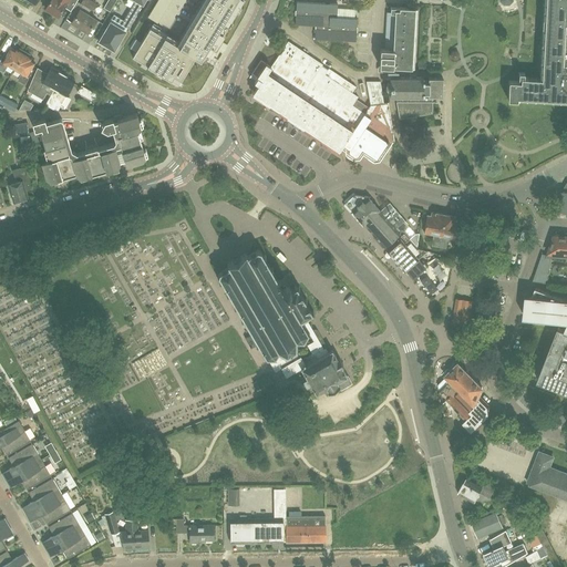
[(49,0),(44,8),(58,17),(64,7),(71,10),(76,1),(76,0),(49,0)]
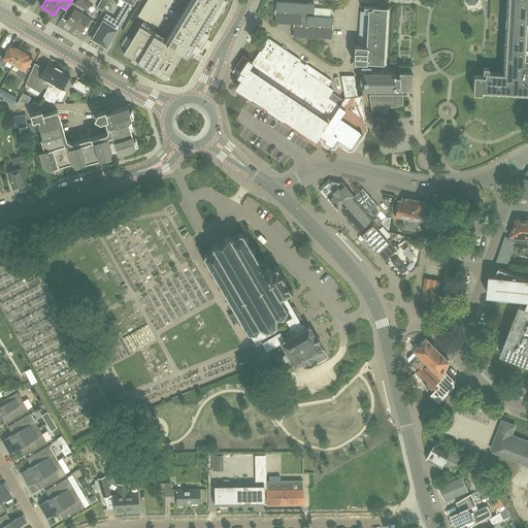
[(88,26),(92,20),(81,13),(84,8),(86,10),(90,4),(83,0),(76,0),(74,3),(71,1),(66,9),(64,13),(69,17),(66,22),(67,22),(66,23),(71,26),(72,25),(81,31),(86,25),(88,26)]
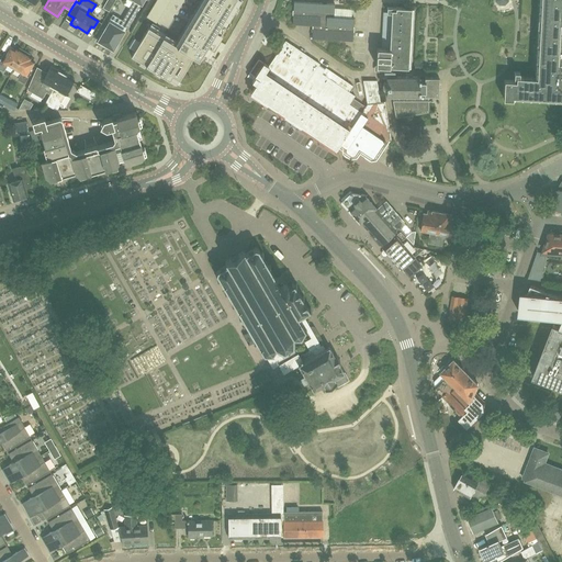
[(134,0),(137,1),(124,24),(111,17),(98,38),(100,40),(100,41),(113,48),(122,32),(124,33),(143,0),(134,0)]
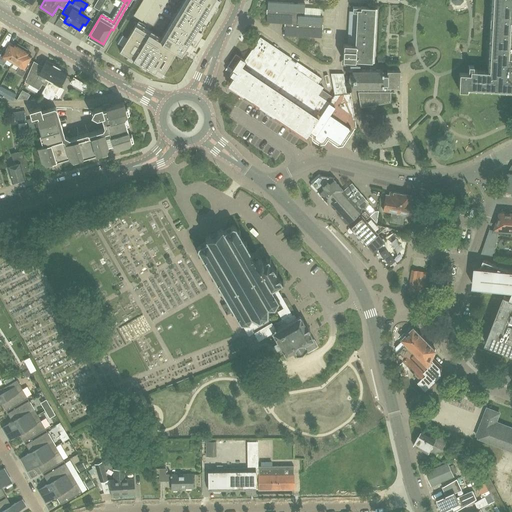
[(97,0),(94,7),(99,10),(104,0),(97,0)]
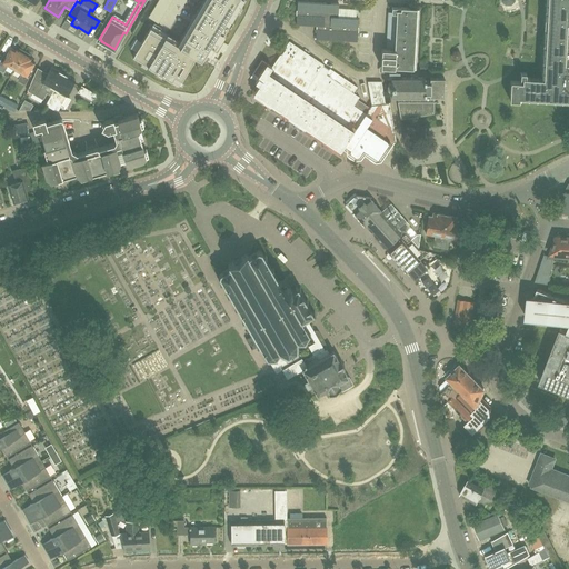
[(150,28),(132,57),(142,62),(145,59),(150,62),(148,66),(148,67),(157,71),(157,72),(159,68),(165,71),(162,76),(171,80),(172,81),(175,76),(180,79),(179,79),(181,80),(196,57),(201,60),(202,59),(201,59),(206,53),(210,56),(220,40),(228,26),(223,23),(227,18),(231,20),(237,12),(237,11),(232,9),(236,3),(240,6),(243,0),(203,0),(179,41),(165,32),(166,30),(161,28),(160,30),(152,26),(150,28)]
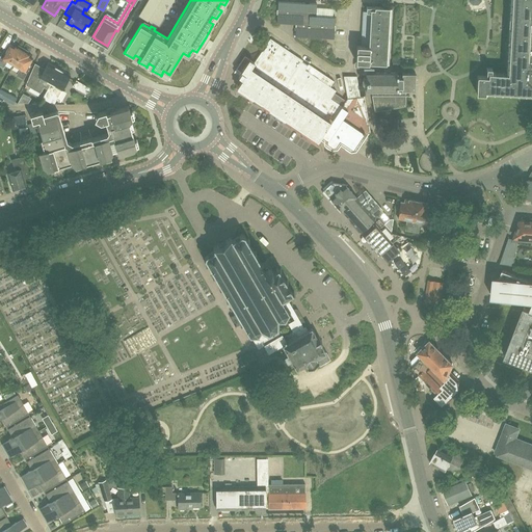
[(531,0),(511,0),(507,74),(490,73),(490,68),(486,67),(486,75),(477,75),(476,92),(484,92),(485,90),(531,92),(531,0)]
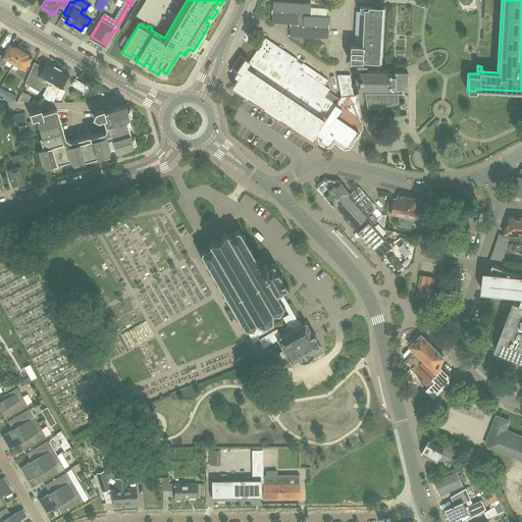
[(273,3),(272,23),(291,24),(291,37),(327,39),(328,17),(310,16),(311,4),(273,3)]
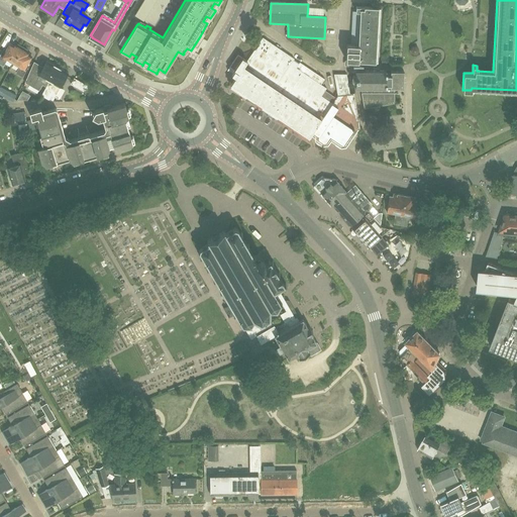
[(351,44),(347,44),(346,58),(345,61),(376,63),(379,7),(365,6),(365,7),(356,7),(356,12),(353,11),(351,44)]
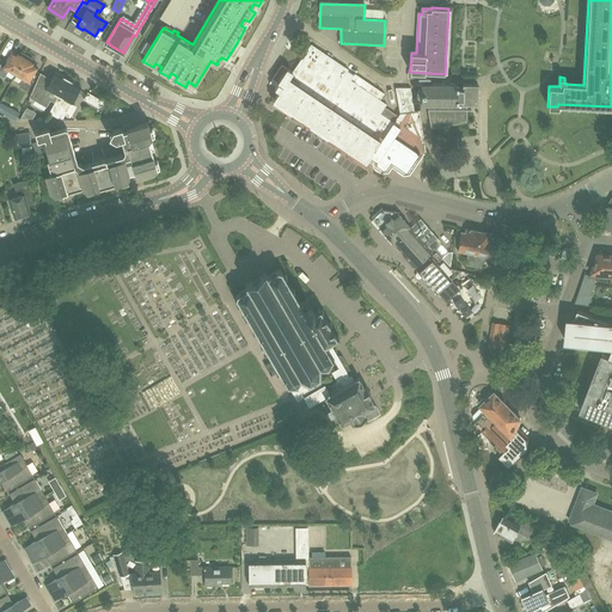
[(369,157),(393,122),(380,114),(386,104),(380,99),(384,93),(355,74),(354,75),(348,72),(349,69),(311,44),(293,72),(282,65),(271,80),(274,81),(276,84),(274,89),(279,91),(273,99),(366,161),(369,157)]
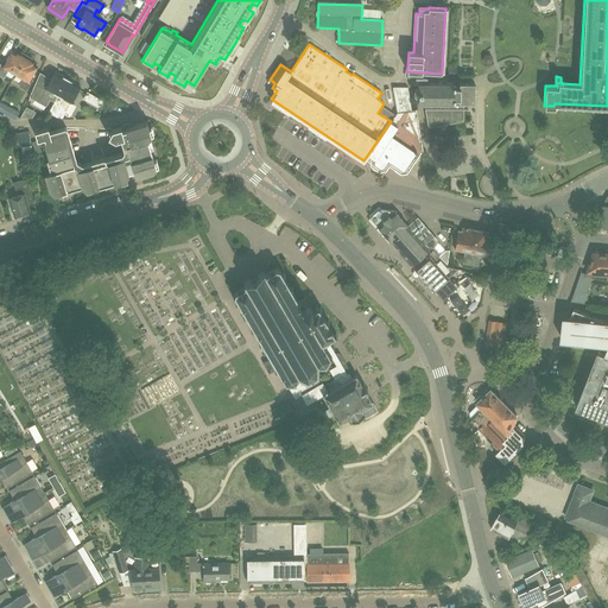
[(16,74),(26,56),(21,52),(20,55),(17,52),(16,55),(11,51),(6,58),(5,57),(0,65),(0,74),(4,76),(8,69),(16,74)]
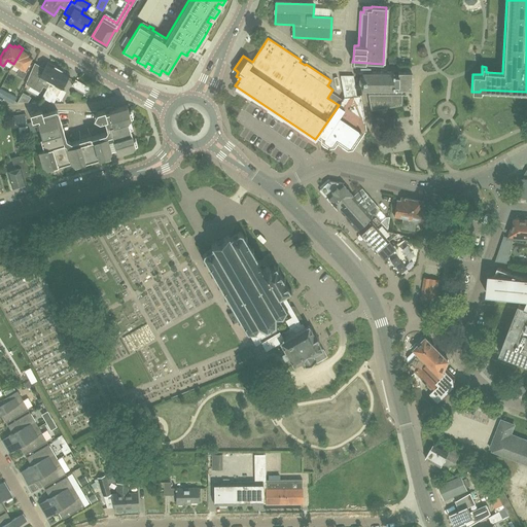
[(23,48),(13,64),(21,68),(16,74),(23,77),(30,65),(29,64),(32,58),(28,56),(29,55),(26,53),(27,50),(23,48)]
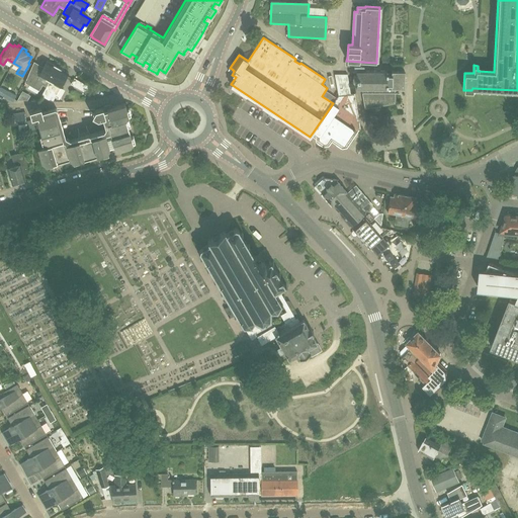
[(50,81),(58,67),(48,61),(39,75),(30,70),(24,82),(39,91),(42,85),(47,87),(50,81)]
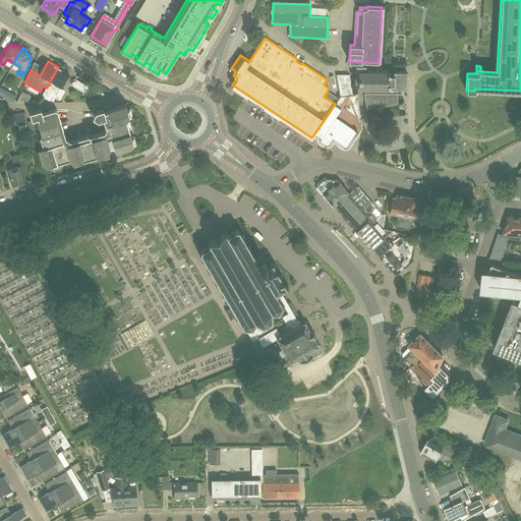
[(58,67),(50,81),(47,88),(42,96),(53,102),(69,73),(58,67)]
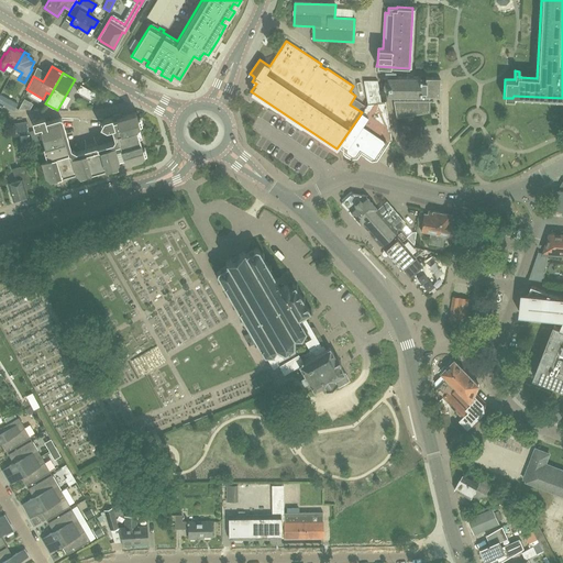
[(384,83),(384,87),(386,89),(387,89),(387,95),(396,95),(396,100),(394,100),(396,118),(429,112),(429,100),(426,100),(426,95),(439,96),(439,77),(426,77),(426,80),(422,80),(422,79),(420,79),(420,77),(387,76),(387,81),(386,81),(384,83)]
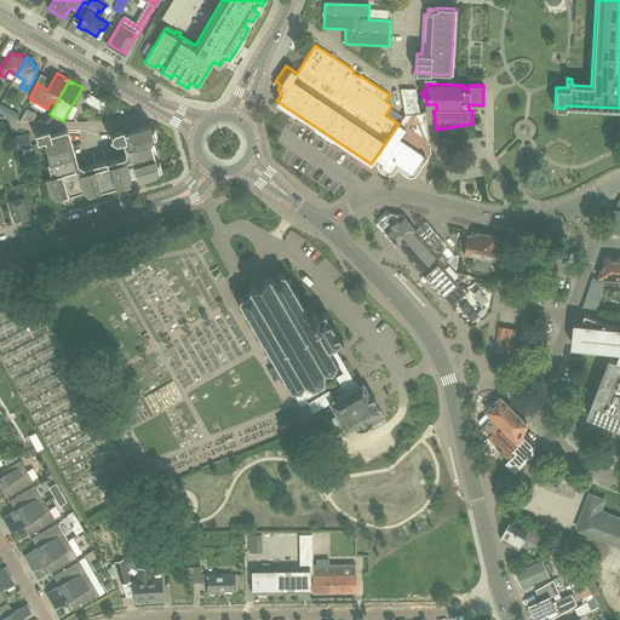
[(403,115),(399,124),(374,159),(380,162),(380,167),(386,171),(390,171),(395,164),(411,174),(424,155),(431,154),(424,112),(419,112),(417,87),(400,87),(403,115)]
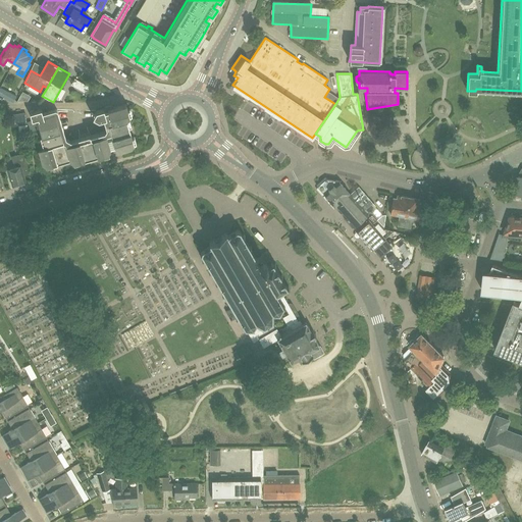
[(80,89),(83,84),(74,80),(71,85),(80,89)]
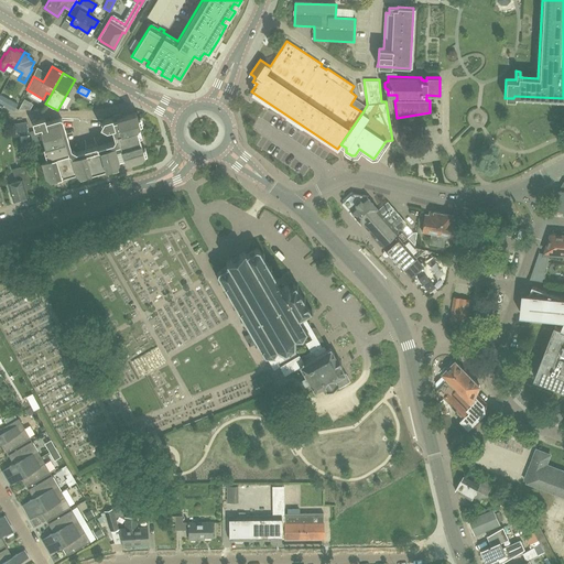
[(139,126),(140,125),(137,112),(122,117),(121,115),(114,117),(112,118),(105,120),(101,127),(107,129),(116,127),(119,138),(115,144),(100,148),(99,145),(86,149),(86,152),(72,156),(71,153),(69,154),(61,122),(50,125),(50,122),(47,122),(45,118),(33,122),(35,130),(41,128),(49,153),(50,153),(53,155),(54,159),(42,162),(46,177),(50,180),(50,181),(76,173),(79,175),(80,176),(118,164),(118,163),(120,160),(119,158),(125,156),(126,162),(142,156),(143,154),(144,154),(138,129),(139,126)]
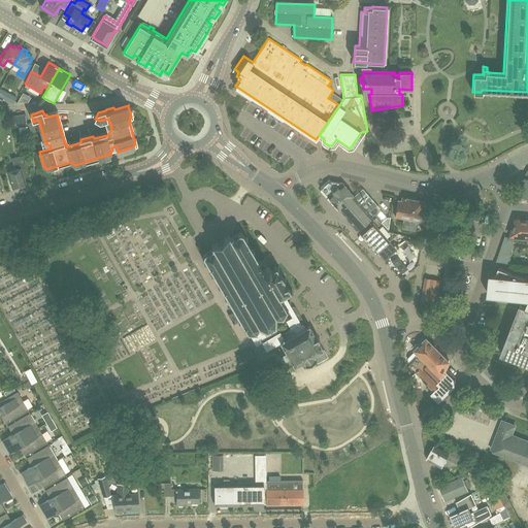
[(26,113),(11,116),(12,128),(28,126),(26,113)]
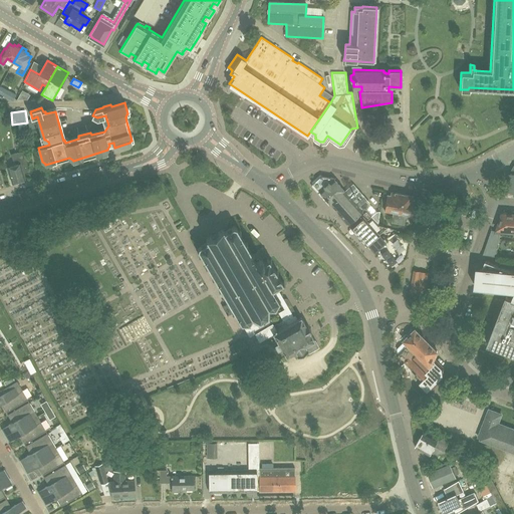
[(20,181),(25,180),(23,172),(28,171),(22,152),(12,155),(15,165),(8,167),(12,183),(14,183),(16,184),(18,183),(20,181)]
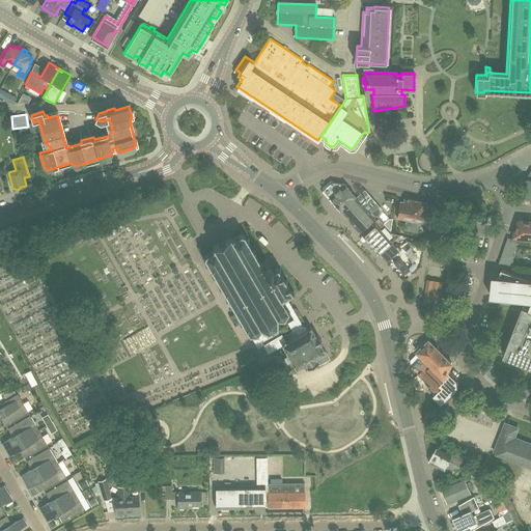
[(372,221),(373,222),(379,218),(384,223),(386,221),(389,219),(381,210),(382,210),(369,195),(365,190),(357,197),(344,184),(333,182),(324,190),(360,231),(372,221)]
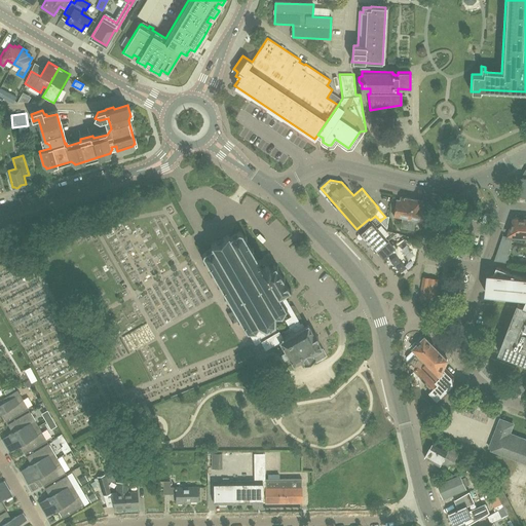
[(401,201),(397,200),(393,216),(403,218),(401,228),(413,230),(415,220),(424,222),(426,205),(423,205),(423,201),(401,197),(401,201)]
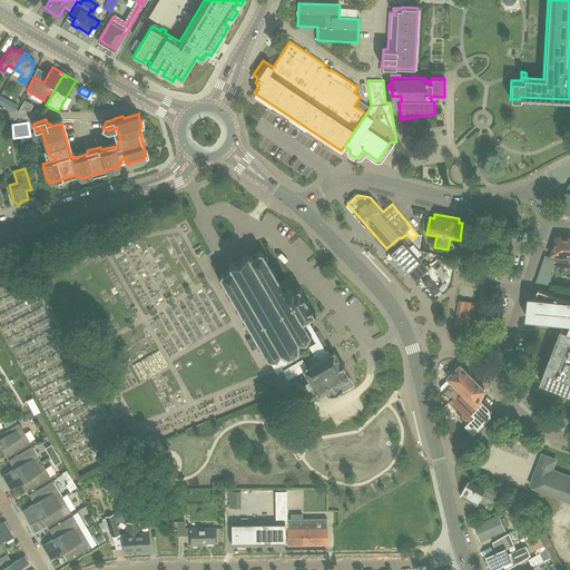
[(402,239),(389,251),(408,272),(410,269),(411,272),(416,278),(426,269),(421,263),(420,264),(418,262),(429,252),(420,249),(406,234),(401,238),(402,239)]
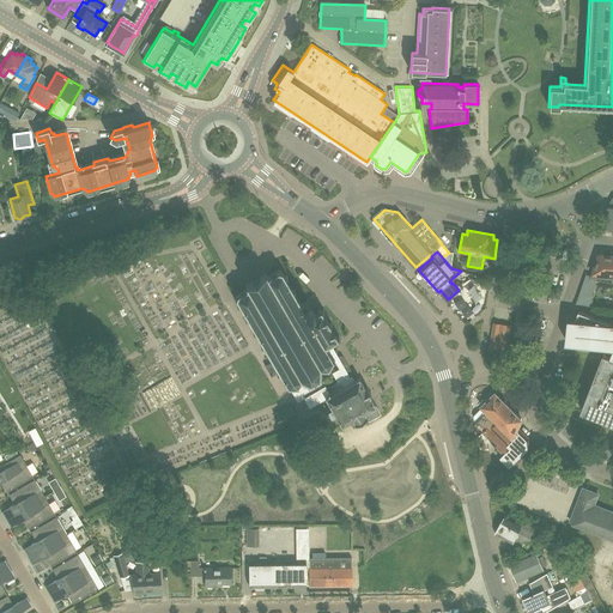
[(600,254),(592,278),(612,279),(612,253),(611,253),(611,255),(600,254)]
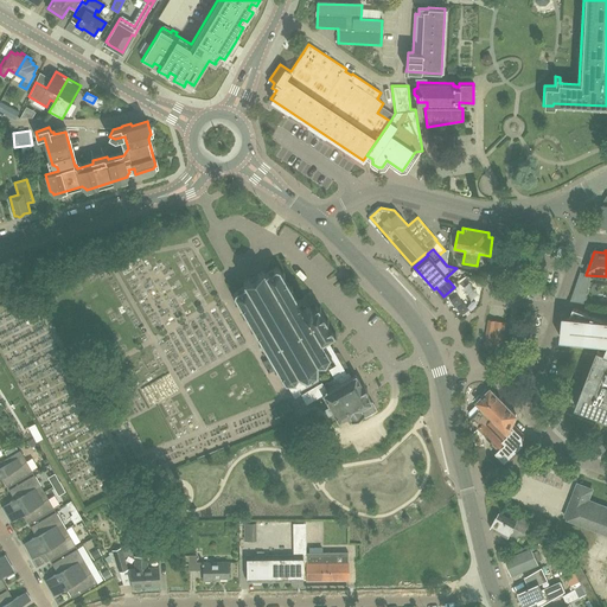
[(328,413),(332,410),(338,422),(350,415),(352,420),(363,413),(365,416),(377,409),(372,402),(371,403),(365,391),(366,391),(363,384),(362,385),(355,375),(351,376),(349,372),(346,374),(327,339),(332,337),(333,339),(336,338),(333,336),(334,336),(334,334),(336,333),(336,332),(333,333),(326,321),(328,320),(327,319),(326,320),(319,308),(321,307),(320,306),(318,307),(318,306),(312,310),(304,296),(298,300),(291,288),(293,287),(292,286),(289,287),(282,275),(285,274),(283,272),(281,273),(278,267),(266,274),(263,270),(257,274),(257,276),(251,280),(249,279),(243,282),(246,286),(232,293),(236,300),(234,301),(235,302),(237,301),(244,313),(242,314),(251,330),(253,328),(260,340),(257,342),(267,357),(261,360),(267,370),(268,369),(269,371),(274,369),(274,370),(276,369),(283,382),(282,385),(285,385),(285,384),(294,382),(294,383),(288,387),(294,397),(295,397),(301,394),(307,403),(319,396),(328,413)]
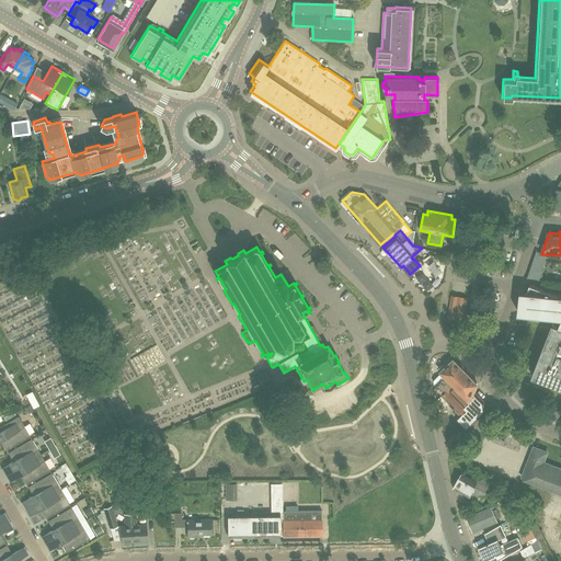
[(437,256),(441,264),(447,265),(448,256),(438,253),(437,256)]
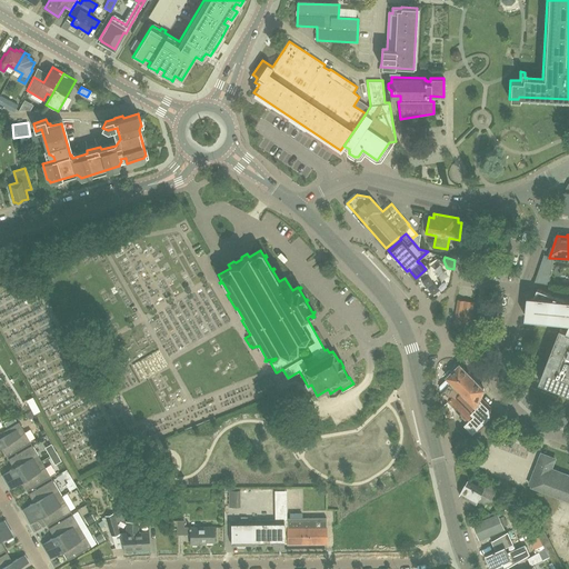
[(549,285),(550,269),(540,268),(536,283),(549,285)]
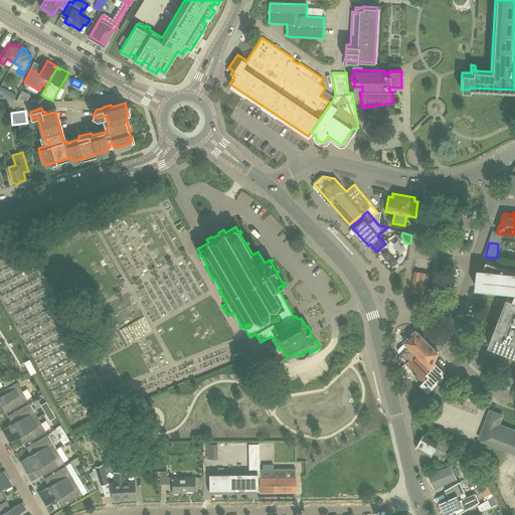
[(514,271),(487,261),(484,269),(479,268),(477,288),(510,291),(514,293),(514,295),(514,299),(508,296),(503,309),(489,345),(514,355),(514,271)]
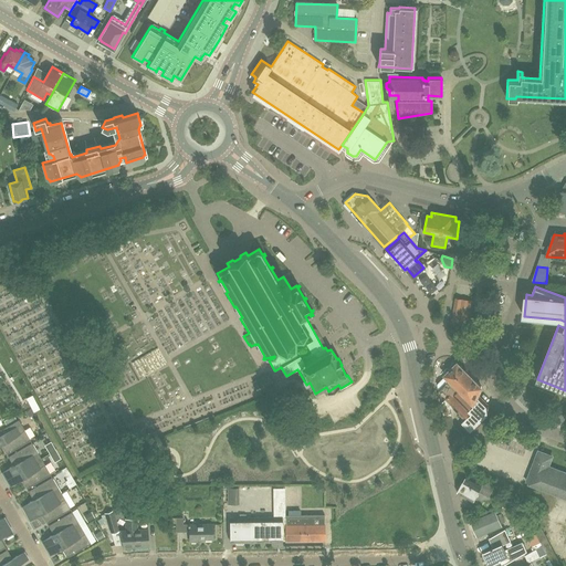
[(470,327),(473,301),(454,299),(450,324),(470,327)]
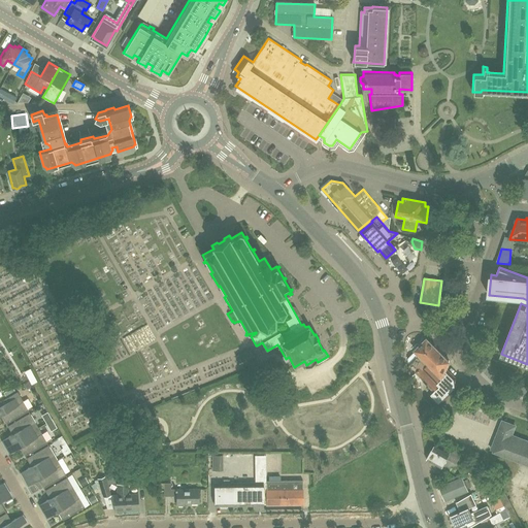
[(441,401),(456,387),(455,378),(447,370),(450,363),(450,362),(450,361),(449,360),(427,338),(415,351),(419,355),(409,364),(415,390),(422,388),(420,382),(422,380),(423,380),(434,392),(433,393),(441,401)]
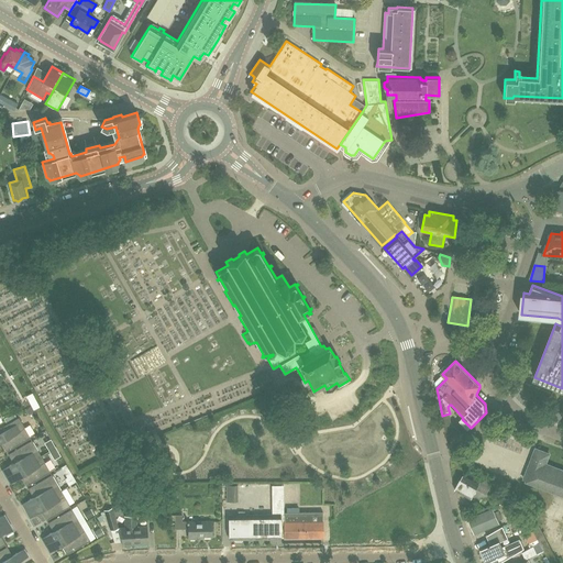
[(273,383),(266,372),(252,379),(257,390),(273,383)]
